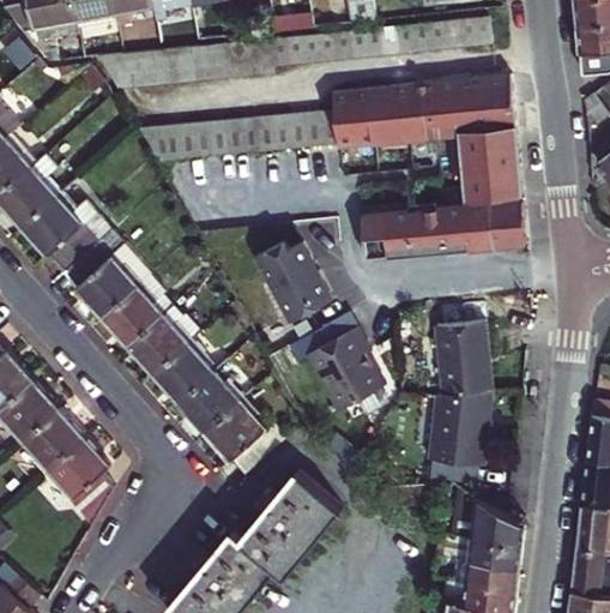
[(77,32),(76,26),(71,0),(25,0),(26,1),(1,6),(47,61),(55,60),(53,37),(77,32)]
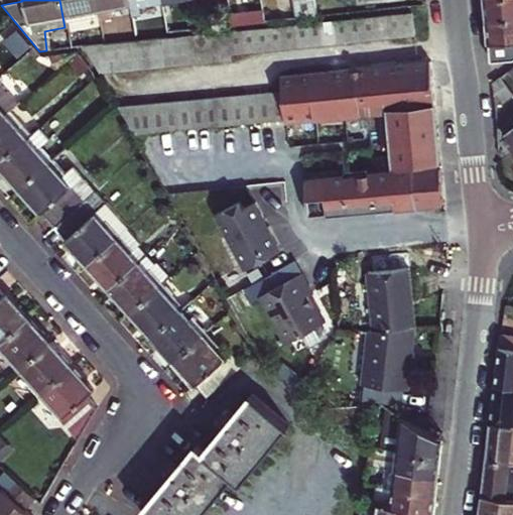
[(59,0),(63,22),(97,16),(93,0),(59,0)]
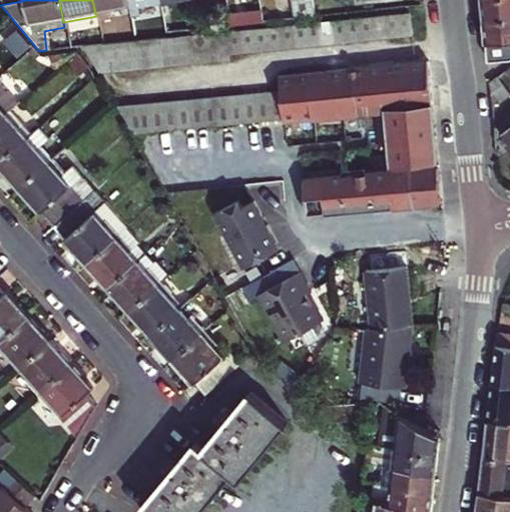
[(127,16),(124,0),(92,0),(96,16),(97,21),(127,16)]
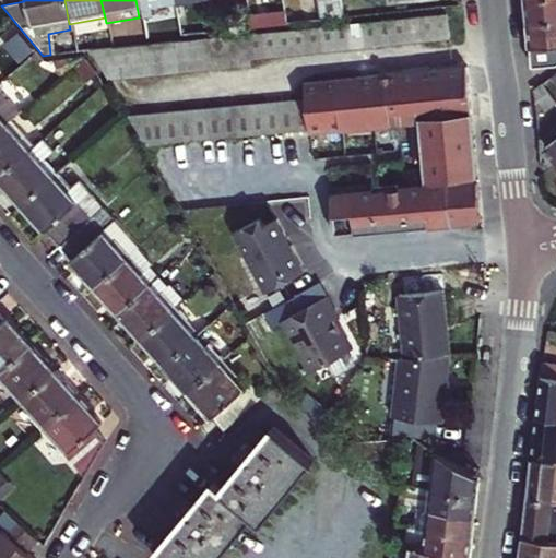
[(148,8),(173,3),(172,0),(135,0),(139,18),(143,39),(158,38),(155,16),(149,16),(148,8)]
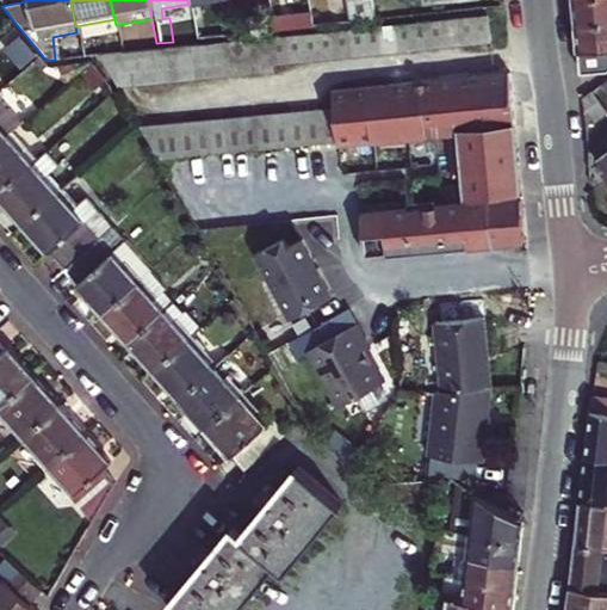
[(348,23),(372,20),(369,0),(344,0),(347,14),(348,23)]
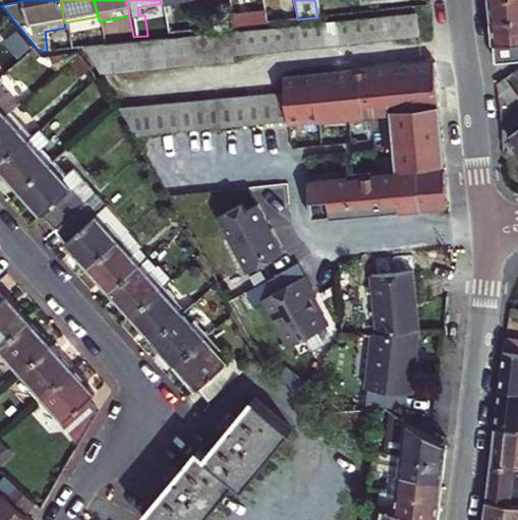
[(517,16),(517,0),(486,0),(487,10),(490,21),(517,16)]
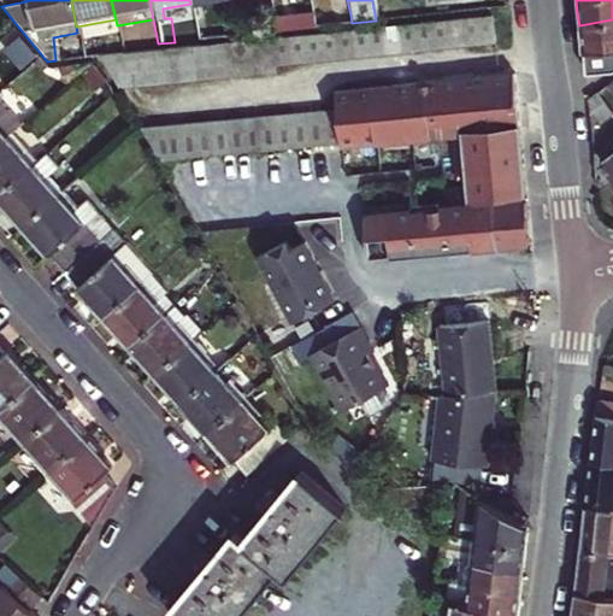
[(312,27),(311,13),(272,18),(273,31),(312,27)]
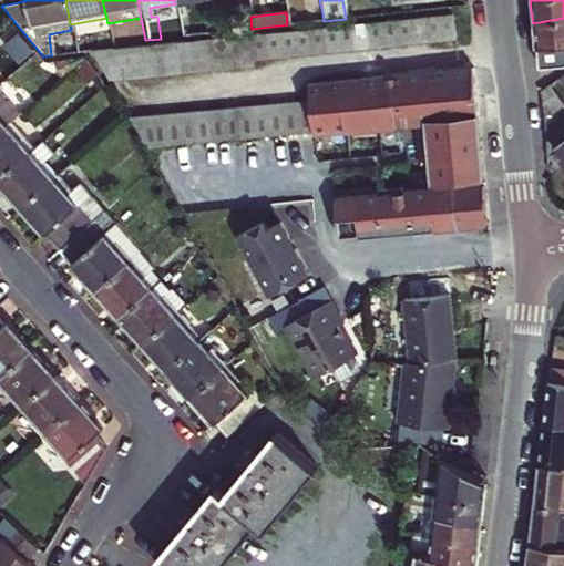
[(297,24),(324,21),(322,13),(296,16),(297,24)]
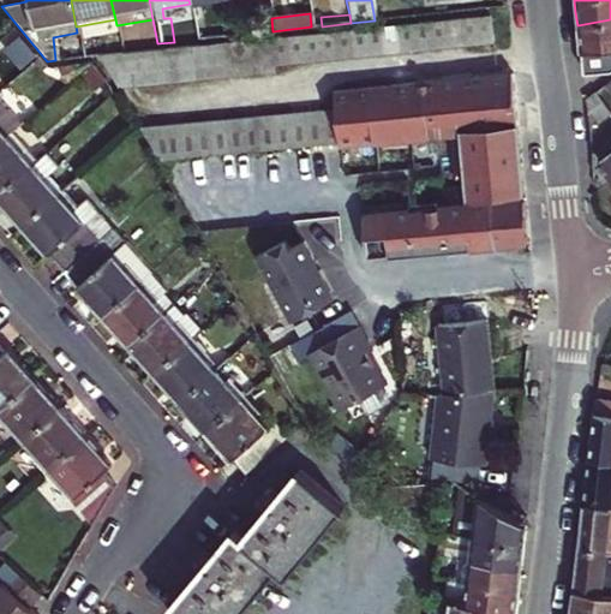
[(271,65),(491,43),(489,16),(97,57),(114,88),(271,72),(271,65)]
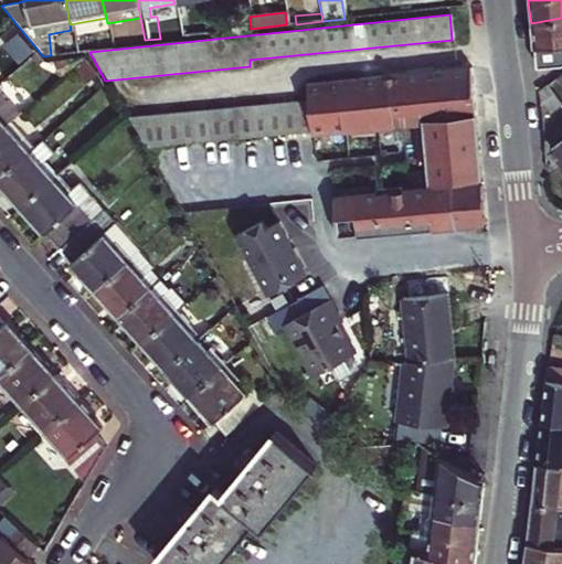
[(561,63),(561,18),(531,23),(533,52),(534,67),(561,65),(561,63)]
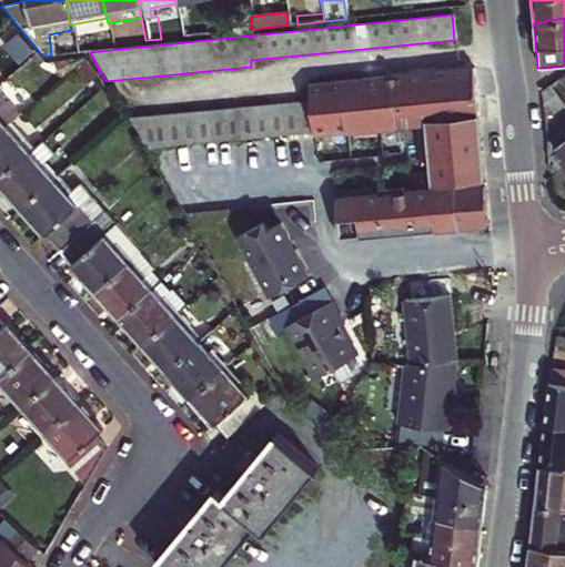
[(78,60),(58,62),(46,70),(57,79),(78,60)]
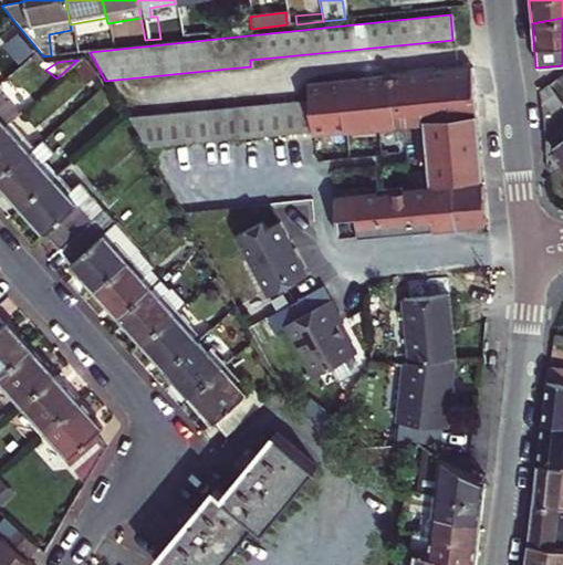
[(85,84),(95,74),(83,60),(73,69),(85,84)]
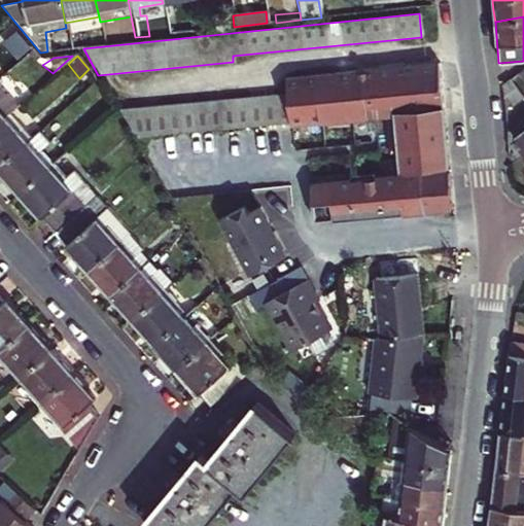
[(438,64),(357,71),(285,78),(287,95),(119,111),(134,138),(385,117),(395,116),(400,169),(447,165),(444,136),(440,89),(438,64)]
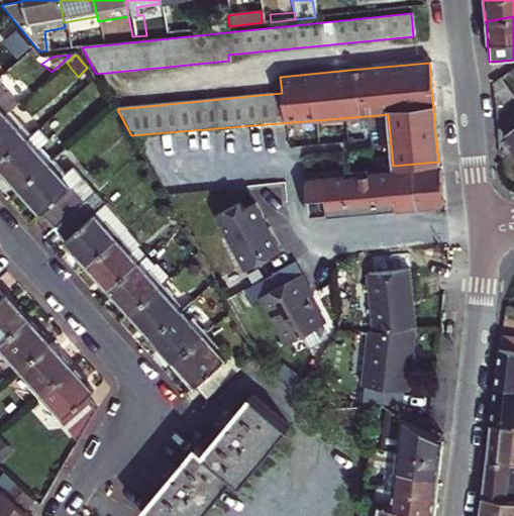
[(493,106),(510,96),(498,81),(492,86),(493,106)]
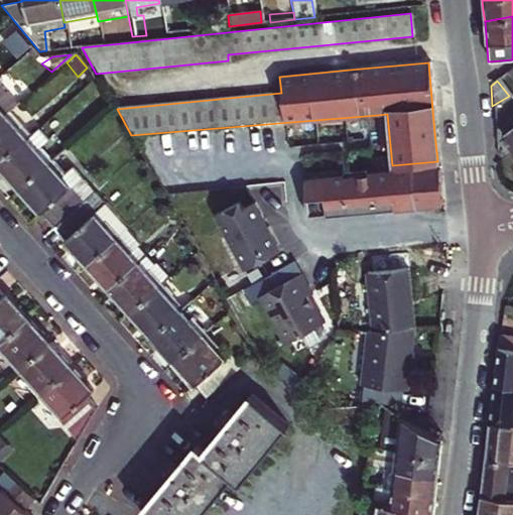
[(0,117),(7,111),(14,105),(0,88),(0,117)]
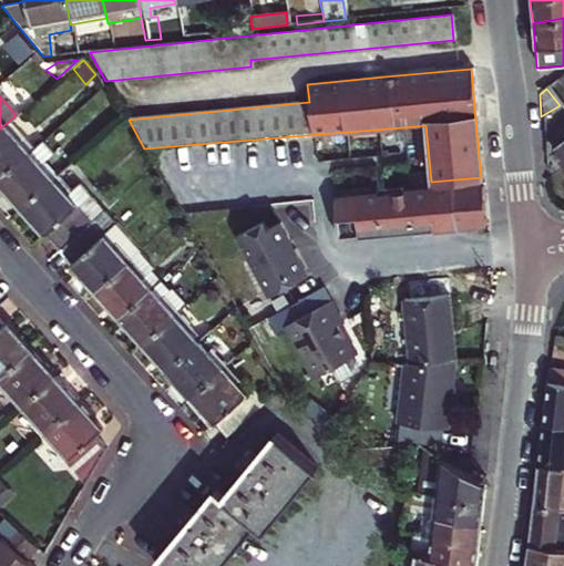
[(551,151),(563,168),(563,121),(549,132),(551,151)]
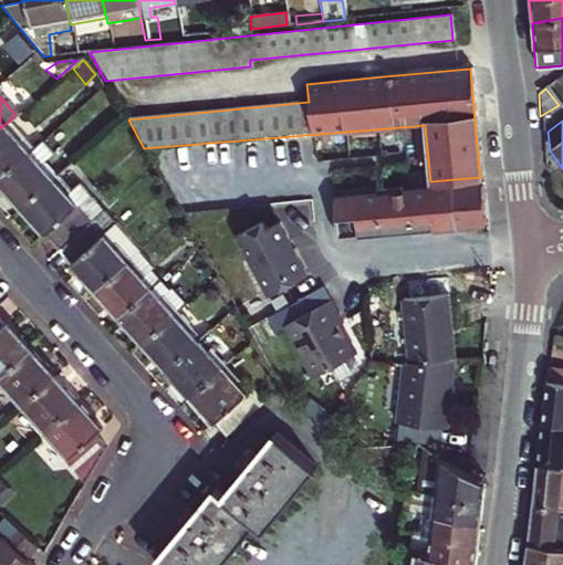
[(8,122),(0,128),(0,176),(28,153),(18,142),(22,137),(8,122)]
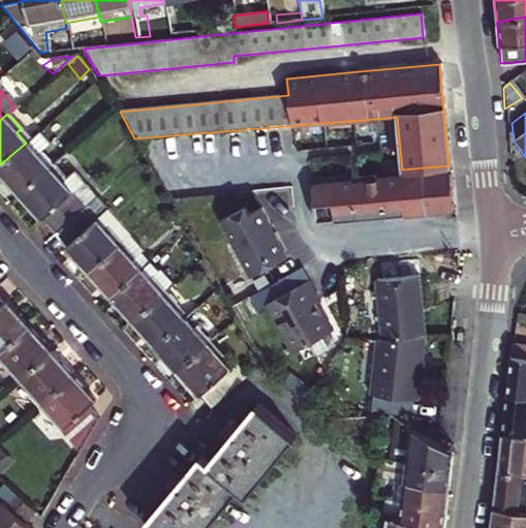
[(29,138),(21,128),(17,132),(26,143),(29,138)]
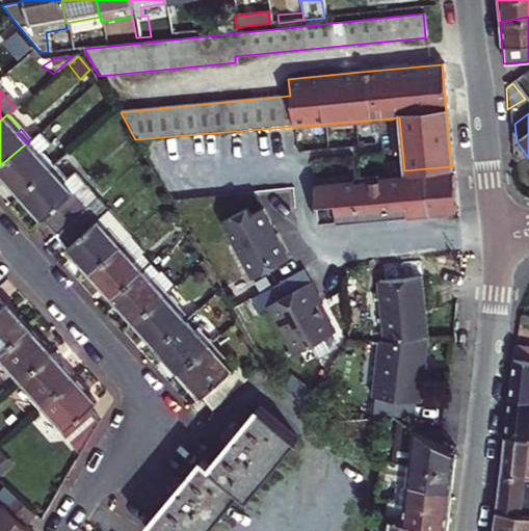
[(26,143),(0,165),(0,174),(7,182),(19,194),(52,164),(41,151),(48,144),(37,133),(29,139),(26,143)]
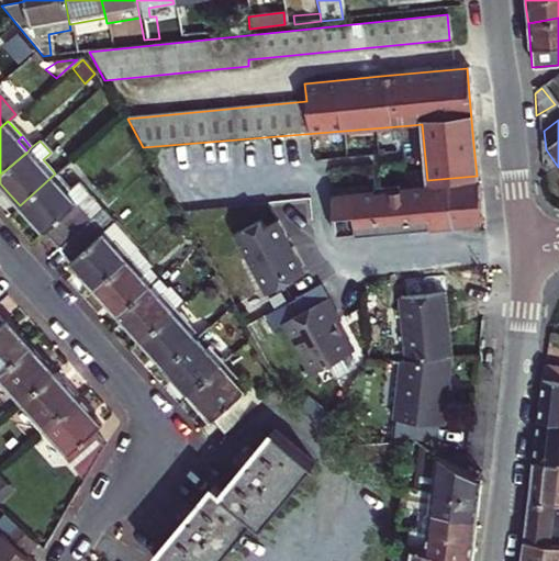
[(55,174),(20,205),(37,225),(44,232),(57,248),(101,210),(77,181),(68,189),(55,174)]
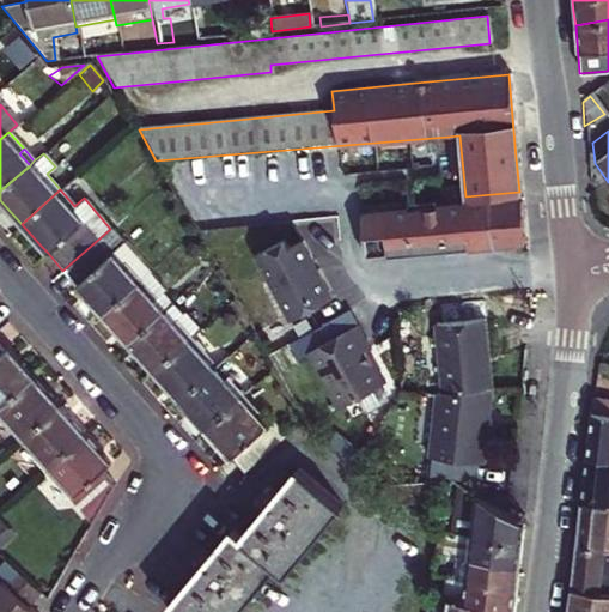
[(363,258),(525,243),(521,200),(359,214),(363,258)]
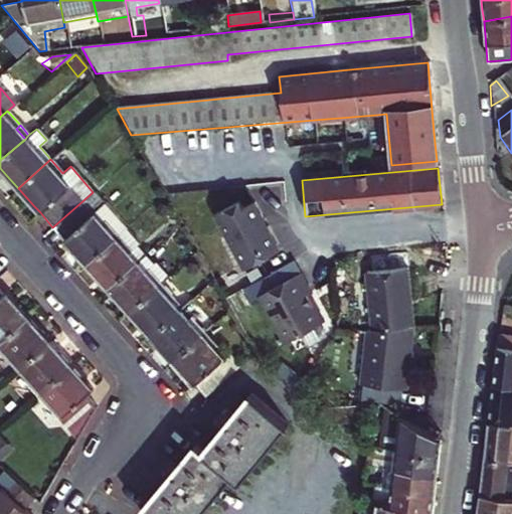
[(52,227),(63,238),(68,244),(86,264),(124,229),(125,228),(93,192),(52,227)]
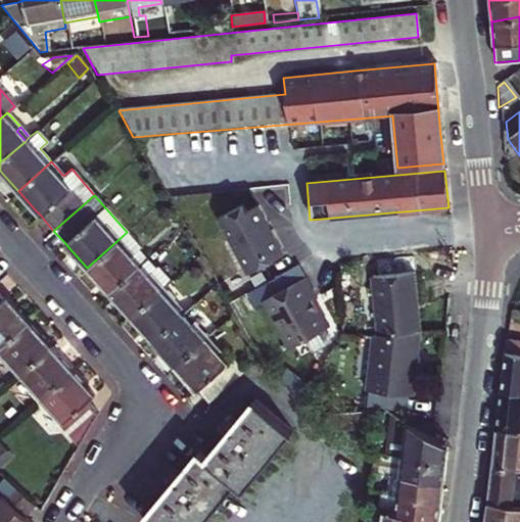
[(218,218),(248,273),(285,252),(272,229),(270,230),(267,226),(265,221),(267,220),(257,203),(245,210),(241,204),(218,218)]
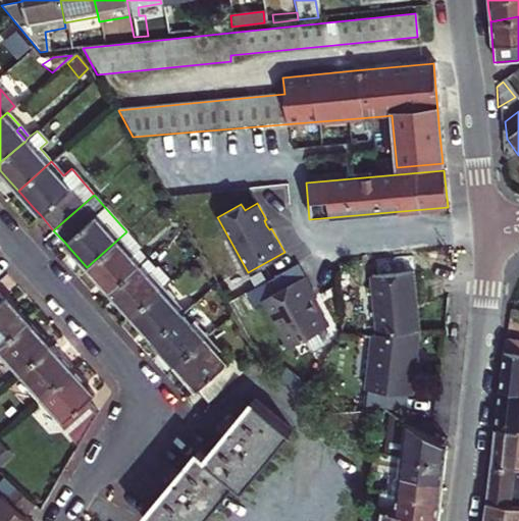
[(125,232),(87,267),(97,279),(108,292),(145,259),(137,249),(139,247),(125,232)]
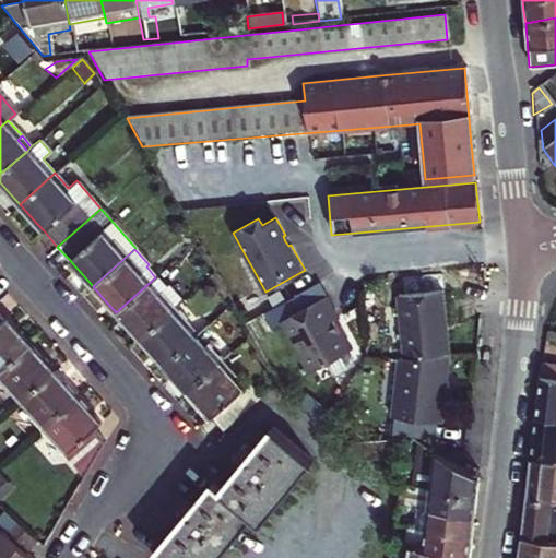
[(155,277),(116,312),(128,325),(140,339),(174,307),(180,301),(166,285),(164,287),(155,277)]
